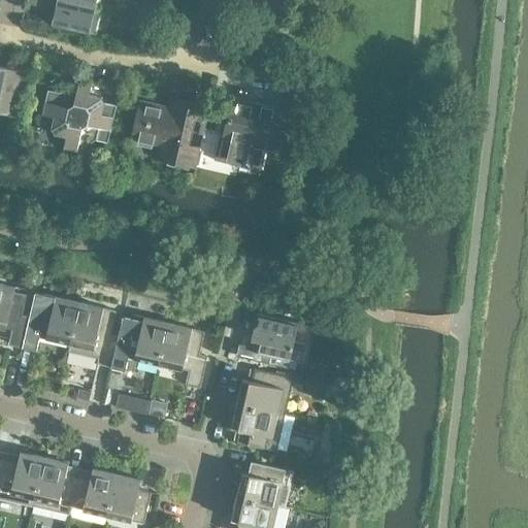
[(102,8),(96,7),(63,0),(28,0),(28,3),(56,10),(53,25),(96,34),(102,8)]
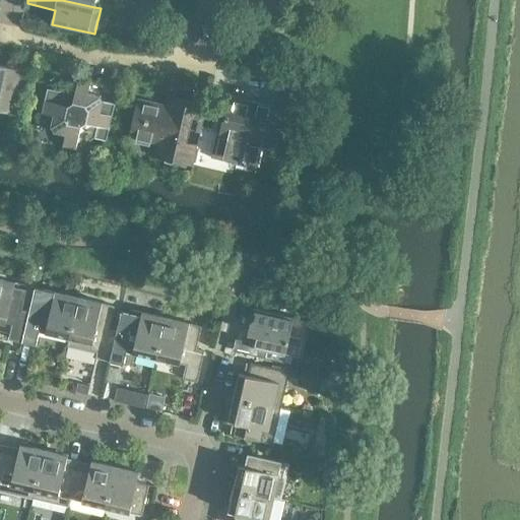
[(30,73),(0,65),(0,111),(20,117),(30,73)]
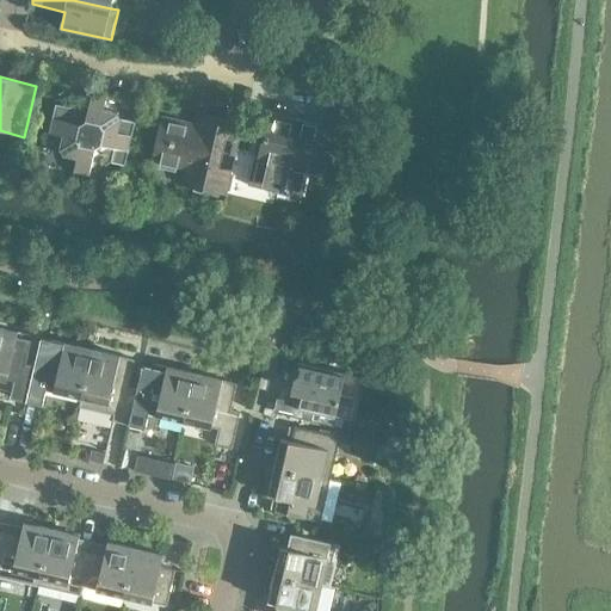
[(104,110),(107,97),(92,93),(88,106),(75,103),(75,104),(69,107),(56,104),(49,133),(62,136),(60,149),(63,156),(76,159),(74,172),(103,179),(106,165),(111,161),(111,162),(115,147),(128,150),(135,122),(121,118),(117,112),(104,110)]
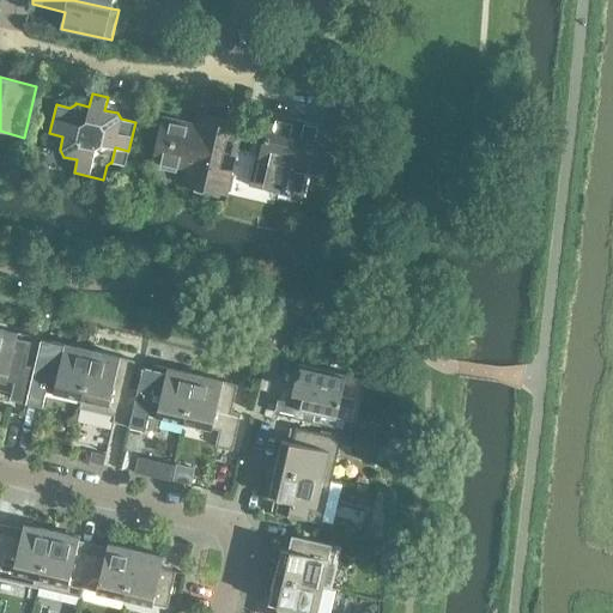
[(347,147),(353,121),(357,107),(328,99),(322,128),(272,116),(272,115),(271,115),(260,161),(261,161),(262,161),(280,165),(275,187),(302,193),(308,171),(325,175),(325,176),(326,176),(333,144),(347,147)]
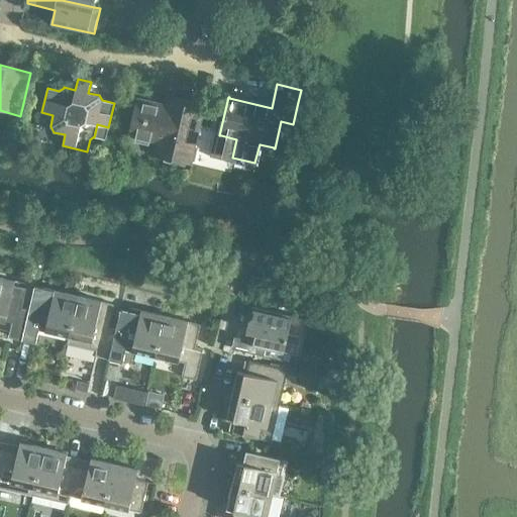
[(197,145),(200,130),(199,130),(205,103),(169,96),(169,95),(168,95),(166,105),(136,98),(136,100),(137,100),(130,134),(128,134),(128,135),(157,142),(153,156),(154,156),(156,154),(190,163),(190,164),(191,165),(195,145),(197,145)]
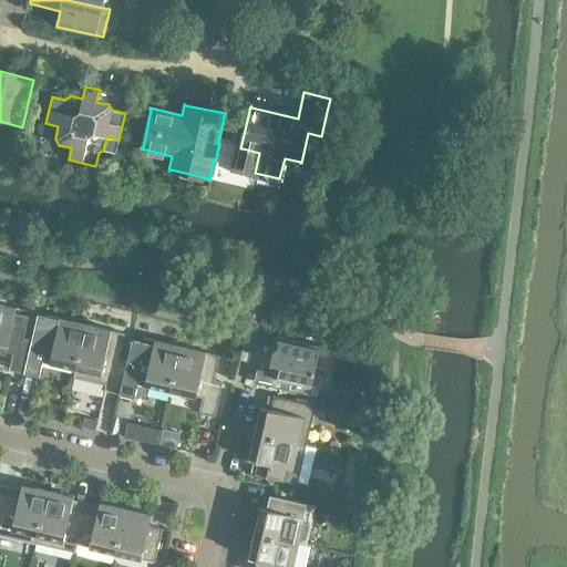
[(30,311),(0,305),(0,360),(11,363),(10,369),(24,372),(32,339),(24,337),(30,311)]
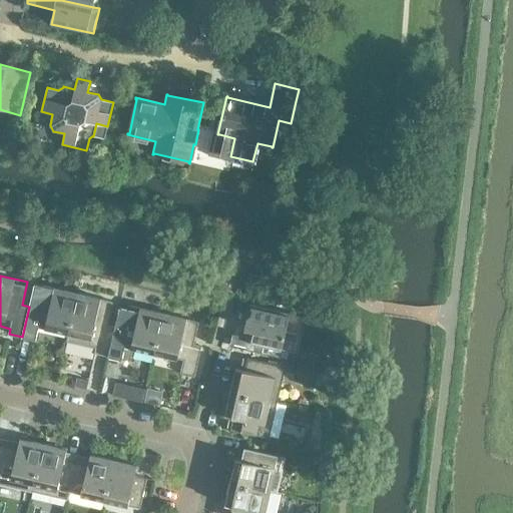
[(68,334),(77,294),(42,286),(37,308),(29,307),(22,337),(36,340),(39,327),(68,334)]
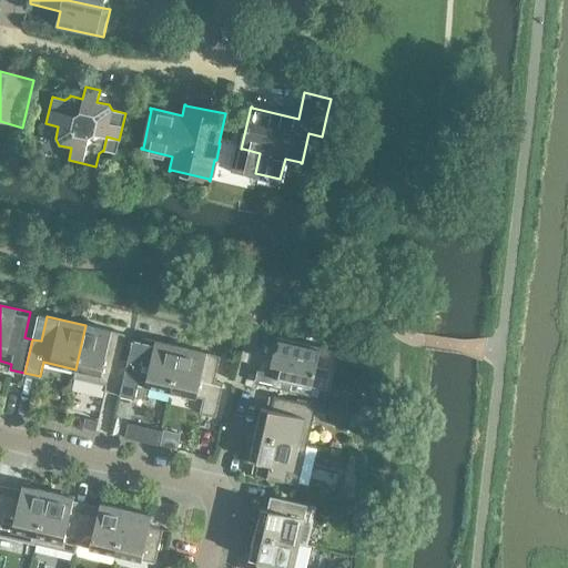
[(85,325),(75,369),(73,378),(107,385),(104,392),(120,395),(128,362),(119,359),(125,334),(85,325)]
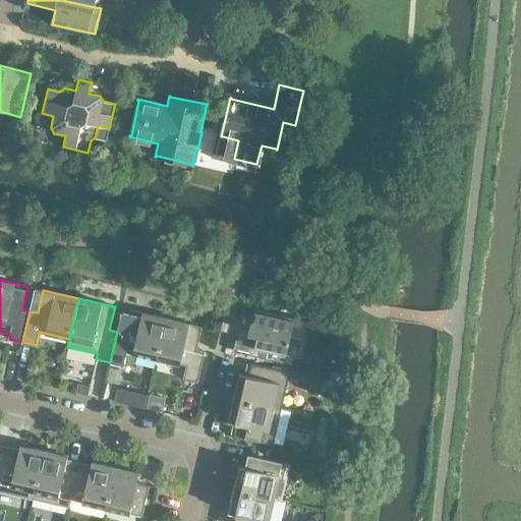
[(280,315),(282,308),(264,303),(263,310),(253,308),(249,327),(248,334),(257,336),(254,349),(293,357),(302,321),(280,315)]
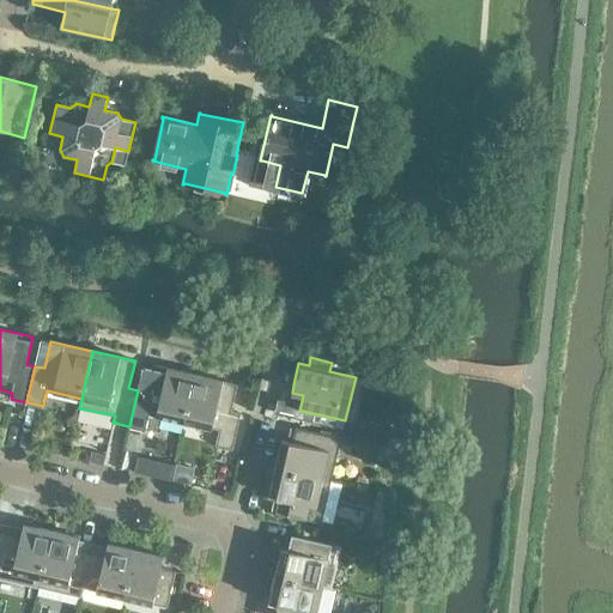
[(184,423),(195,375),(153,365),(152,370),(143,368),(139,386),(138,386),(138,390),(129,426),(145,430),(149,414),(184,423)]
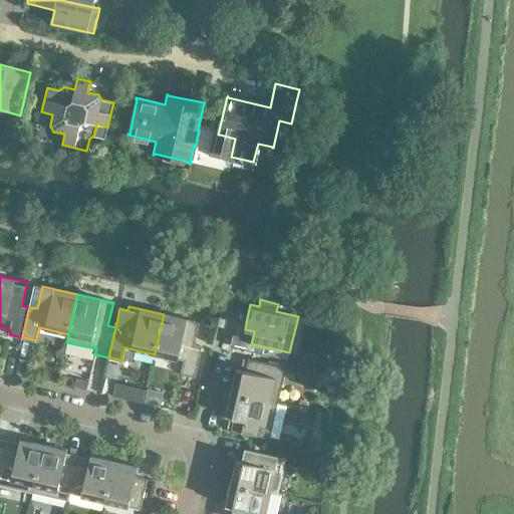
[(199,322),(164,314),(155,354),(184,361),(181,374),(195,377),(202,347),(194,345),(199,322)]
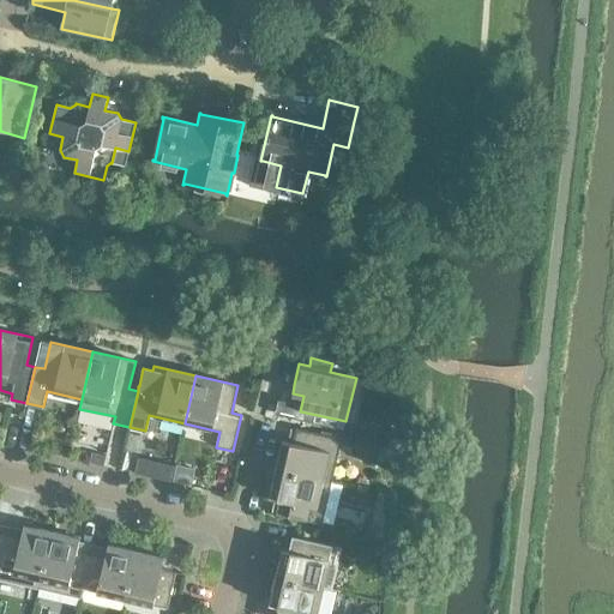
[(282,440),(275,469),(332,482),(342,439),(296,428),(293,444),(282,440)]
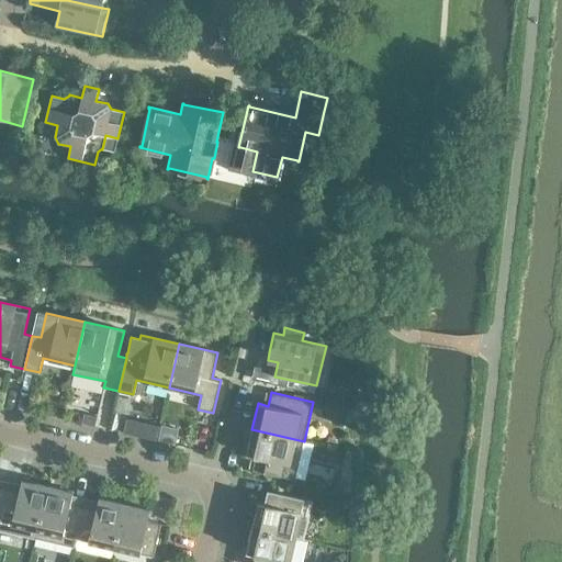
[(87,414),(85,424),(93,426),(96,415),(87,414)]
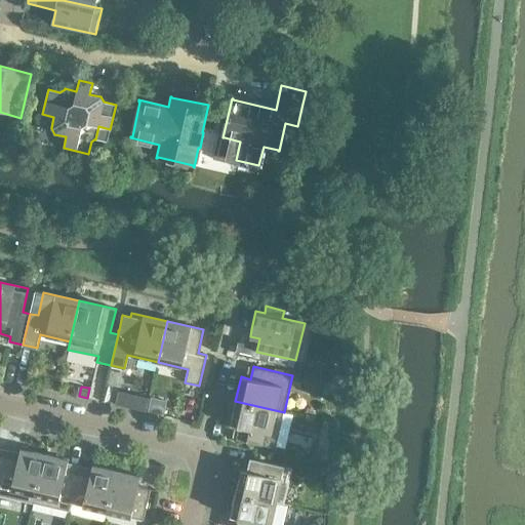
[(146,411),(149,398),(118,391),(115,405),(116,405),(133,409),(146,411)]
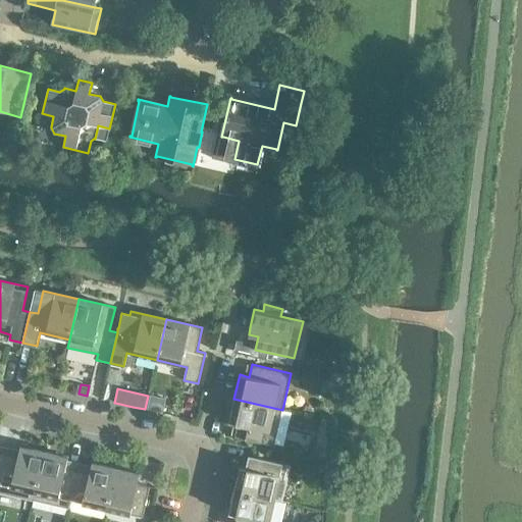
[(273,446),(282,410),(233,399),(228,422),(238,424),(235,437),(273,446)]
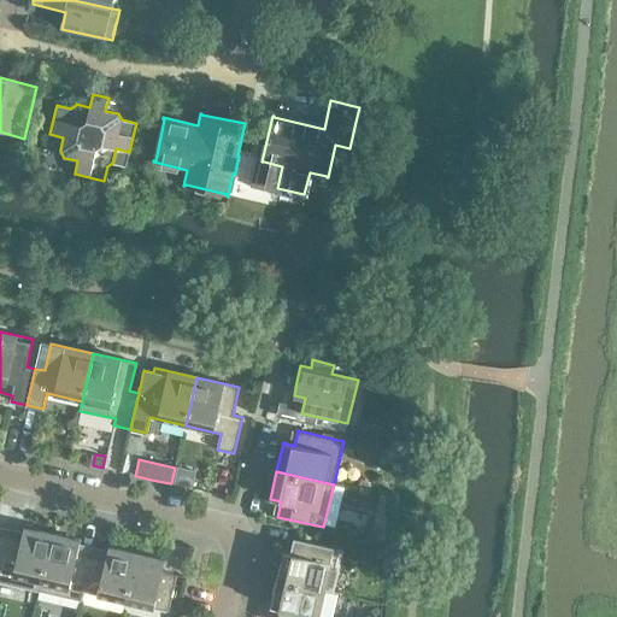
[(0,582),(39,592),(52,534),(24,528),(22,539),(7,536),(0,565),(0,582)]
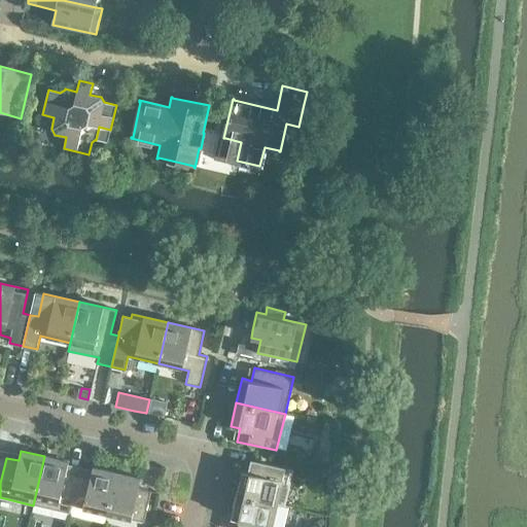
[(69,514),(71,505),(78,475),(66,471),(69,462),(44,456),(33,505),(69,514)]
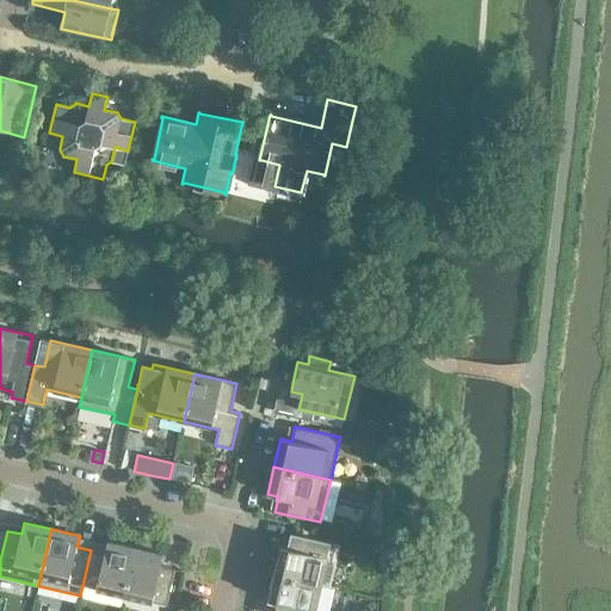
[(281,547),(273,574),(321,585),(331,587),(340,544),(295,534),(291,549),(281,547)]
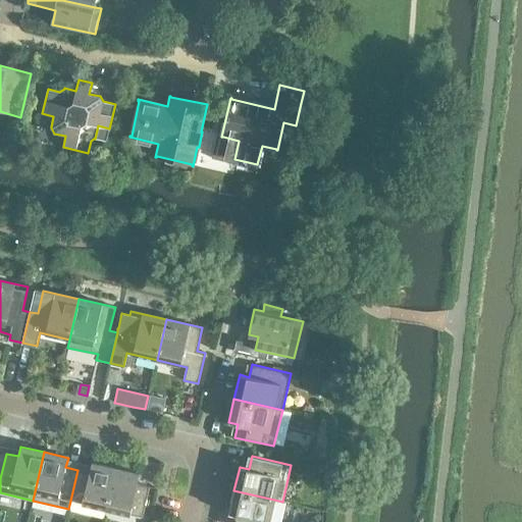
[(106,509),(115,469),(92,463),(90,473),(77,470),(70,501),(106,509)]
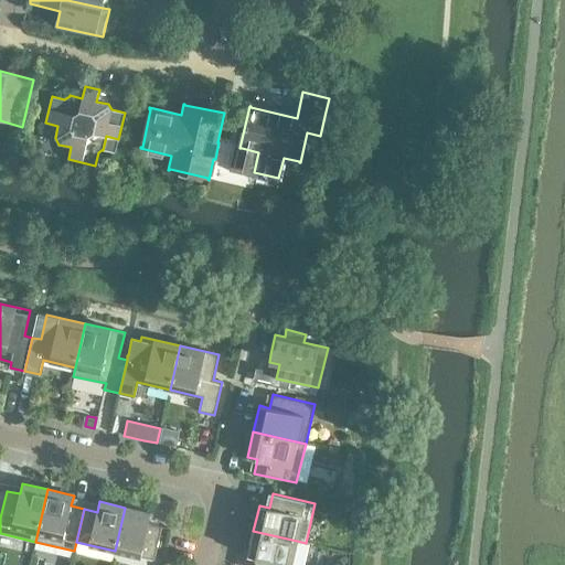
[(151,513),(125,508),(115,551),(155,561),(162,526),(148,524),(151,513)]
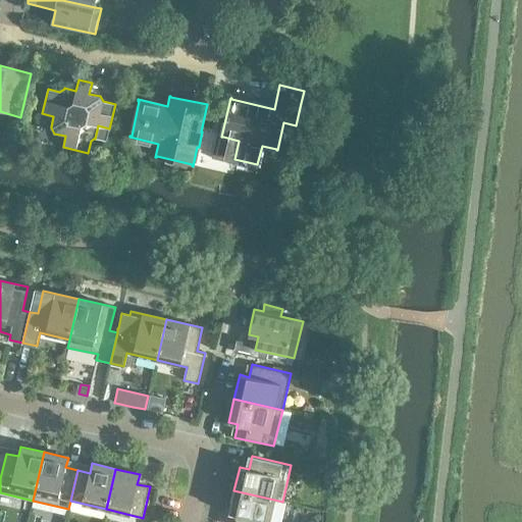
[(268,521),(274,500),(233,490),(228,514),(238,517),(236,521),(268,521)]
